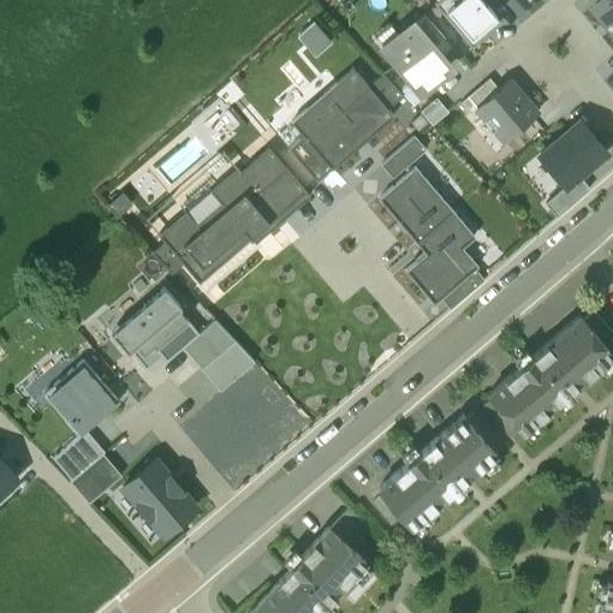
[(481,0),(442,0),(436,6),(474,51),(504,25),(481,0)]
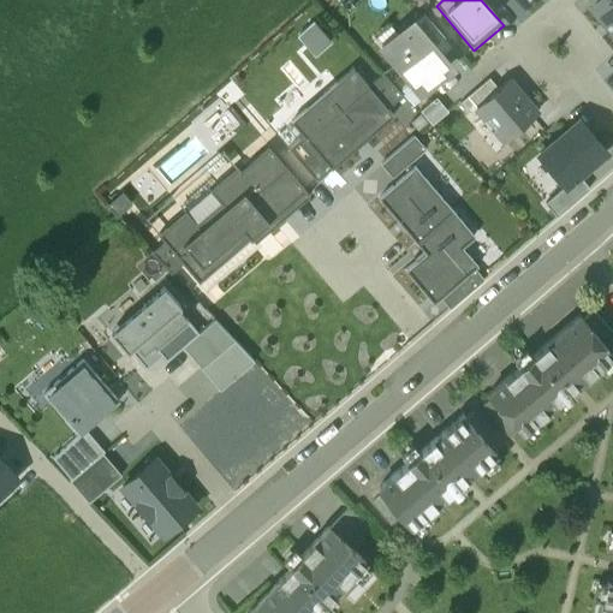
[(612,0),(606,0),(596,9),(612,28),(612,0)]
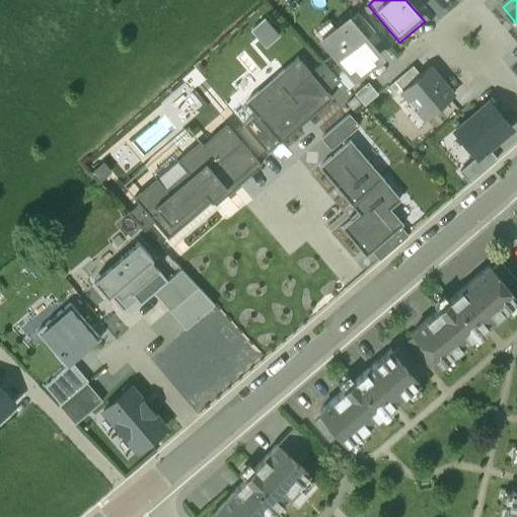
[(350,20),(324,42),(357,78),(381,58),(350,20)]
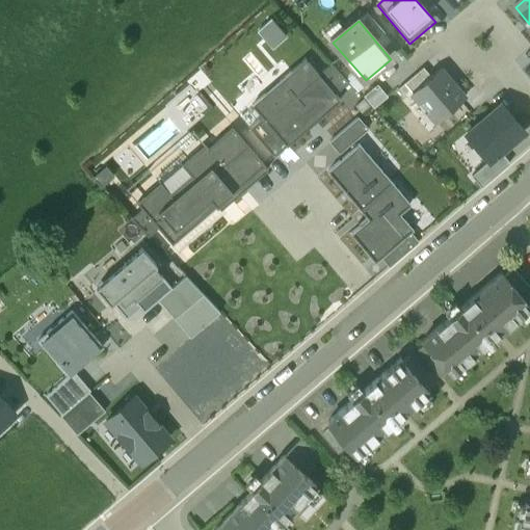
[(288,47),(264,61),(273,78),(298,63),(288,47)]
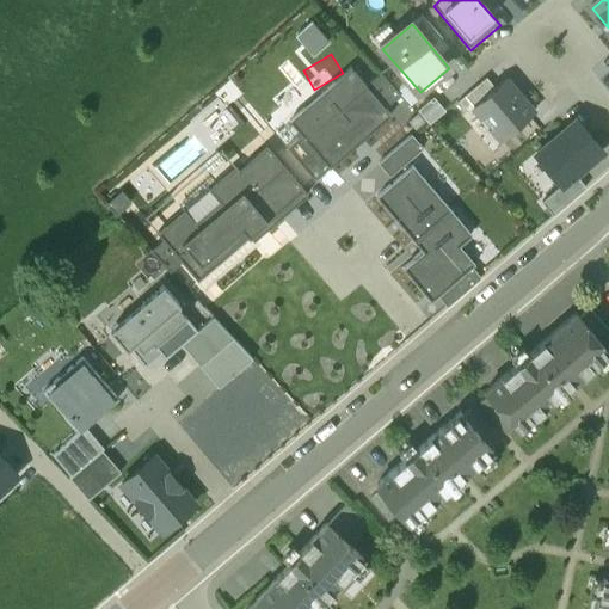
[(331,170),(393,117),(387,109),(403,96),(382,75),(368,87),(352,69),(290,122),(331,170)]
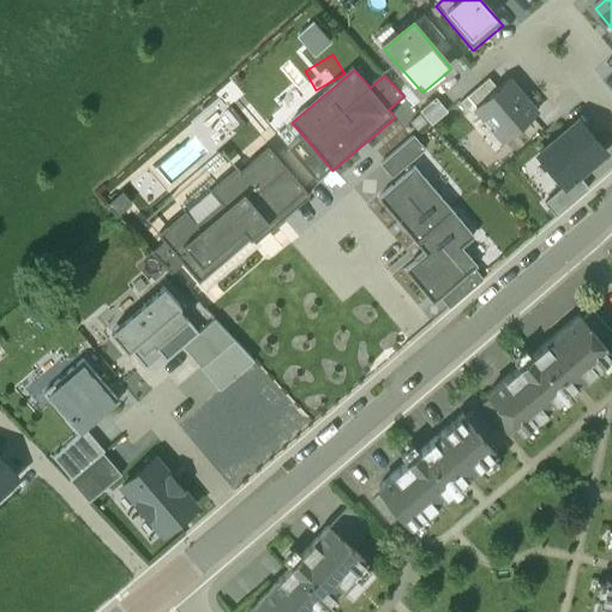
[(511,81),(477,109),(504,143),(539,114),(511,81)]
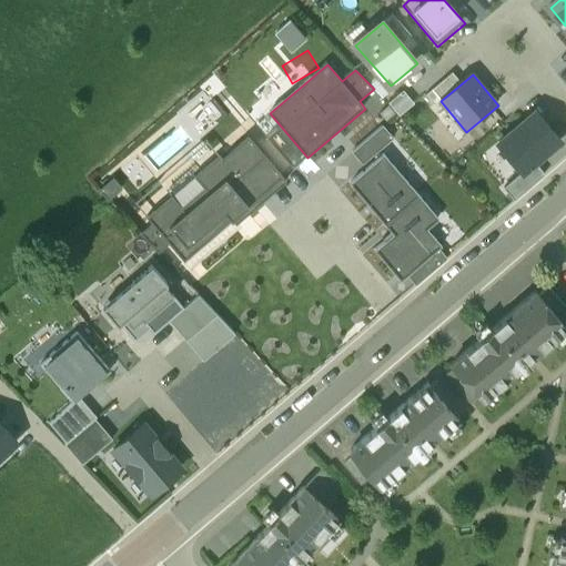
[(562,142),(537,113),(499,144),(524,173),(562,142)]
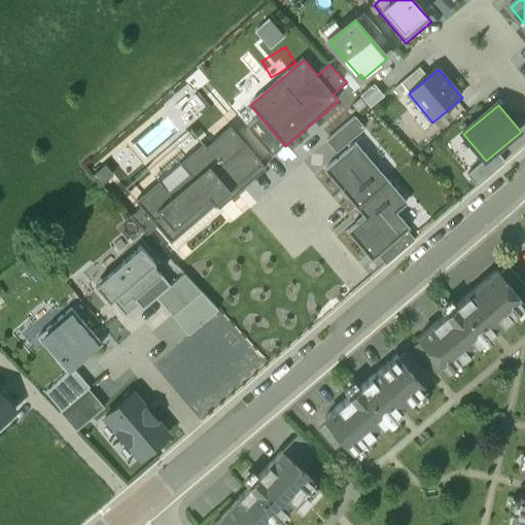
[(338,152),(365,129),(356,117),(327,141),(338,152)]
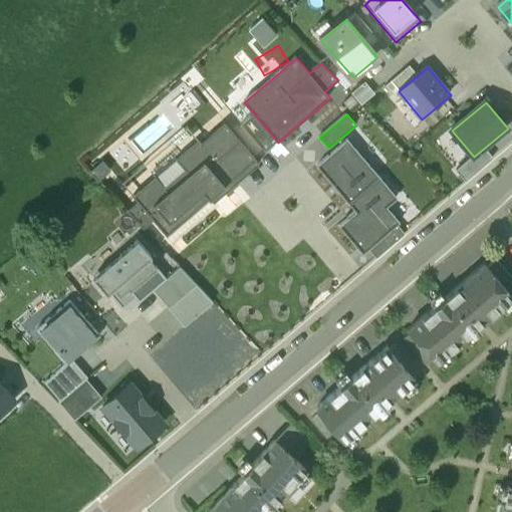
[(256,160),(226,124),(203,144),(200,141),(177,160),(186,171),(166,189),(156,178),(134,197),(139,204),(130,212),(145,229),(155,220),(168,236),(256,160)]
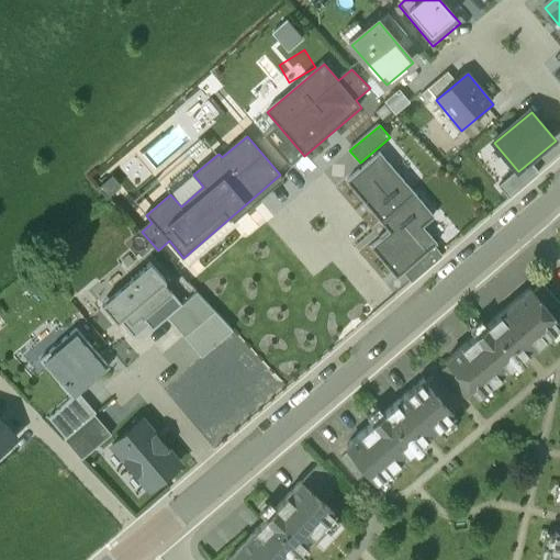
[(382,222),(415,193),(381,154),(347,181),(382,222)]
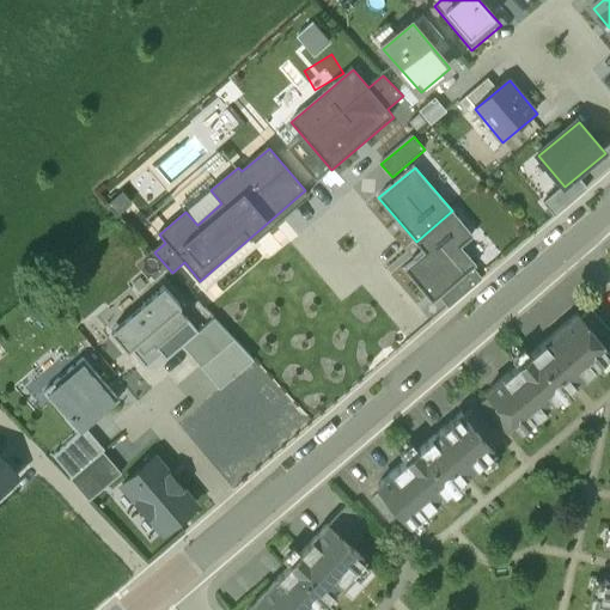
[(452,211),(416,242),(425,252),(406,269),(433,303),(477,266),(462,246),(474,236),(452,211)]
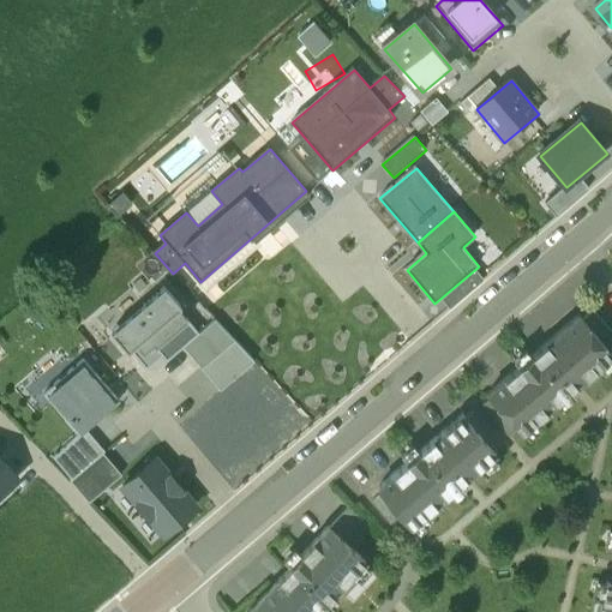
[(183,307),(166,288),(112,334),(129,353),(132,351),(148,370),(166,354),(163,352),(169,347),(175,354),(185,347),(201,334),(180,310),(183,307)]
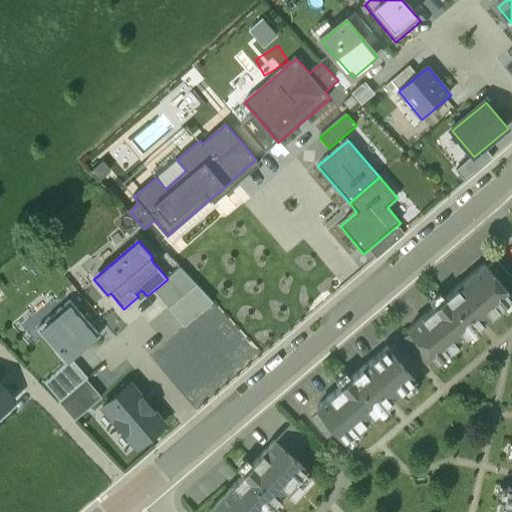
[(488,267),(504,285),(511,280),(511,276),(497,259),(488,267)]
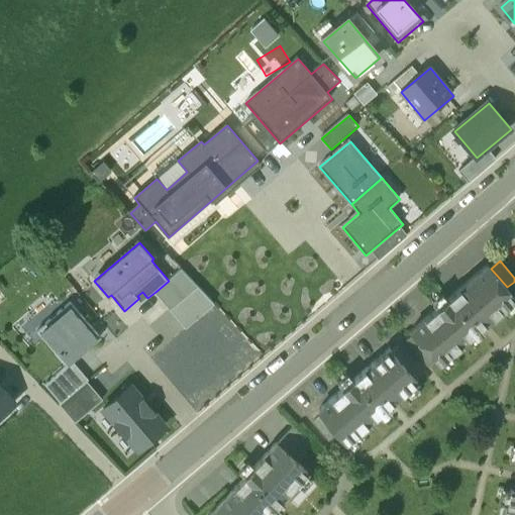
[(411,331),(439,364),(451,352),(453,355),(464,346),(461,344),(474,333),(477,336),(483,330),(481,328),(493,318),(495,320),(505,311),(503,308),(514,300),(514,296),(507,287),(491,269),(488,266),(411,331)]
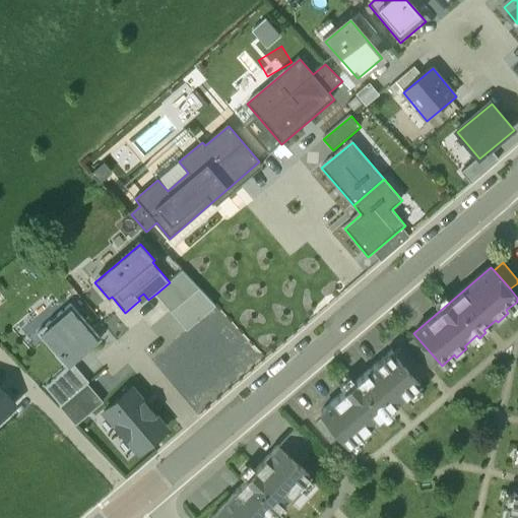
[(170,282),(156,294),(188,331),(216,307),(183,271),(170,282)]
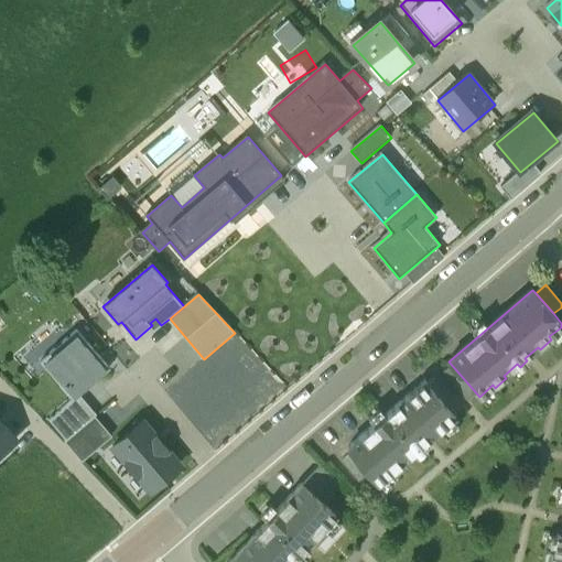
[(111,369),(78,331),(41,361),(74,400),(80,395),(89,387),(87,385),(94,380),(96,382),(111,369)]
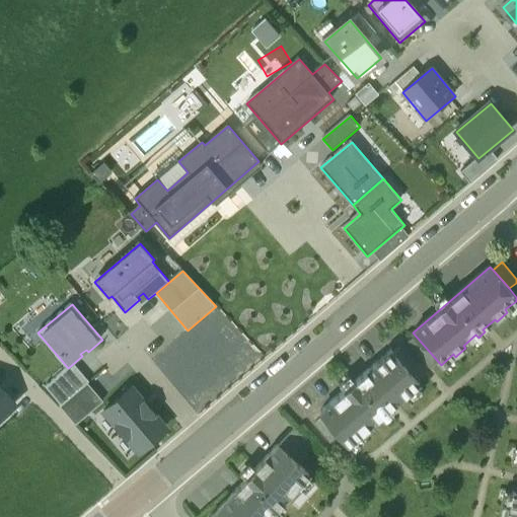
[(323,417),(340,435),(348,444),(360,434),(362,436),(373,427),(371,425),(383,414),(385,417),(392,411),(389,409),(420,383),(391,350),(319,412),(323,417)]
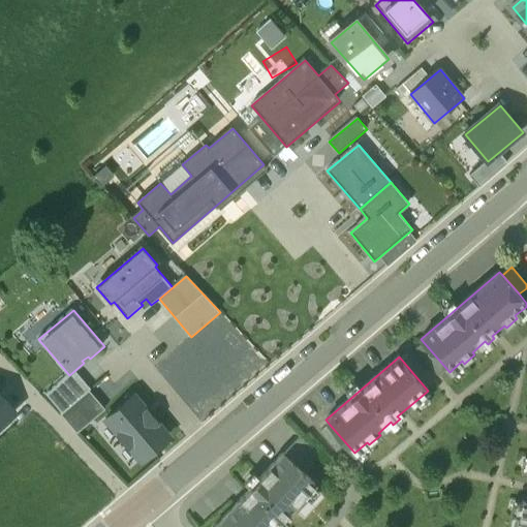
[(69,375),(47,395),(63,413),(90,391),(91,390),(75,370),(69,375)]
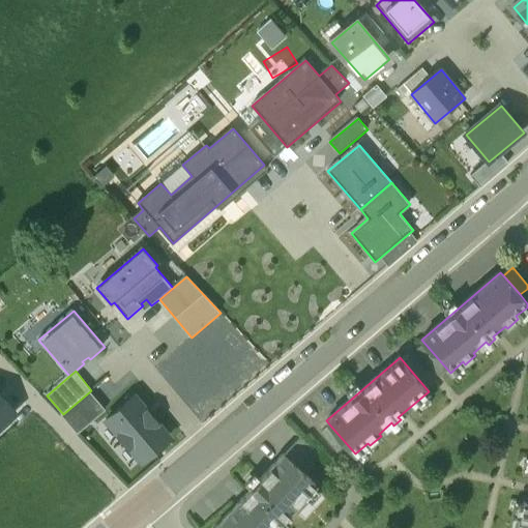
[(90,391),(63,414),(62,415),(78,435),(106,410),(90,391)]
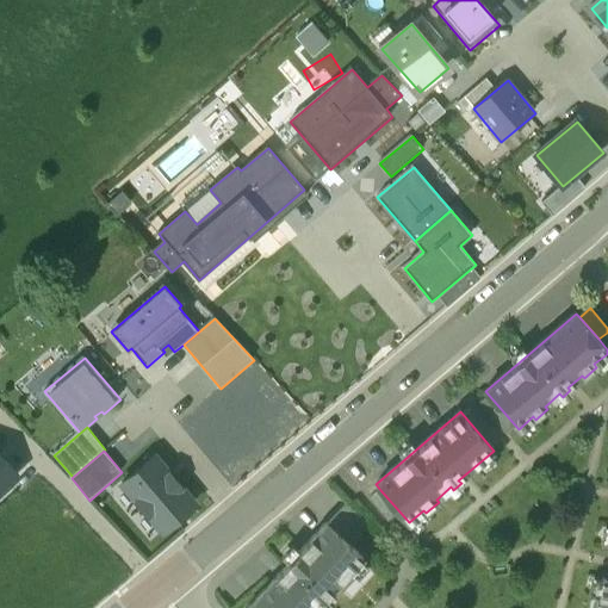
[(0,492),(19,475),(0,454),(0,492)]
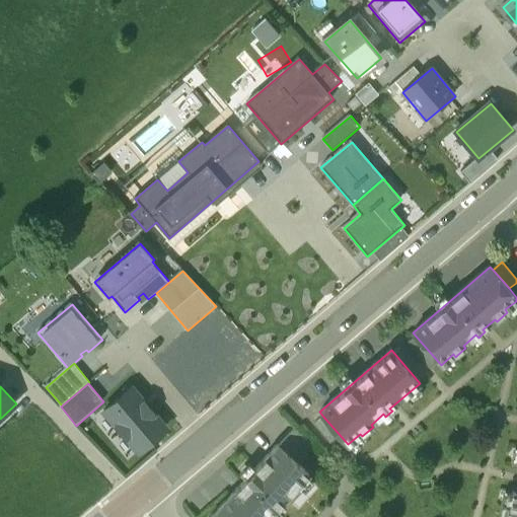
[(167,428),(133,388),(104,412),(139,451),(167,428)]
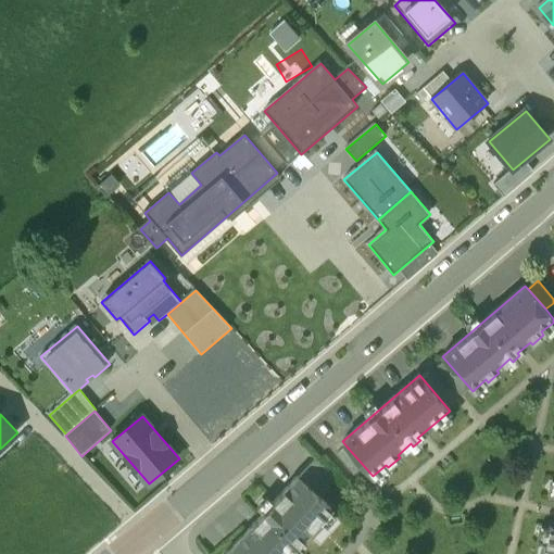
[(364,466),(347,447),(337,454),(354,475),(364,466)]
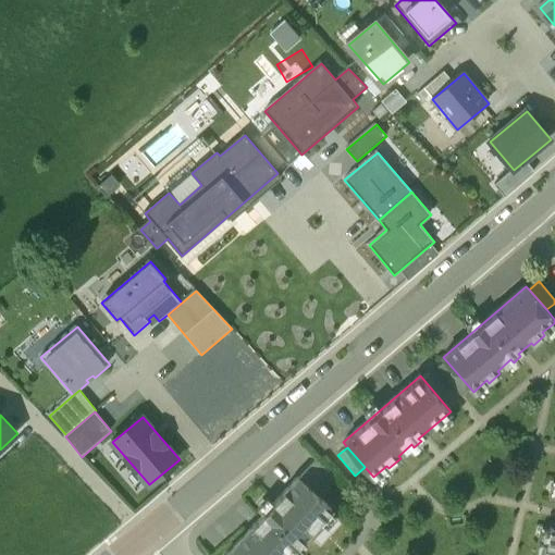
[(300,479),(319,496),(336,477),(318,459),(300,479)]
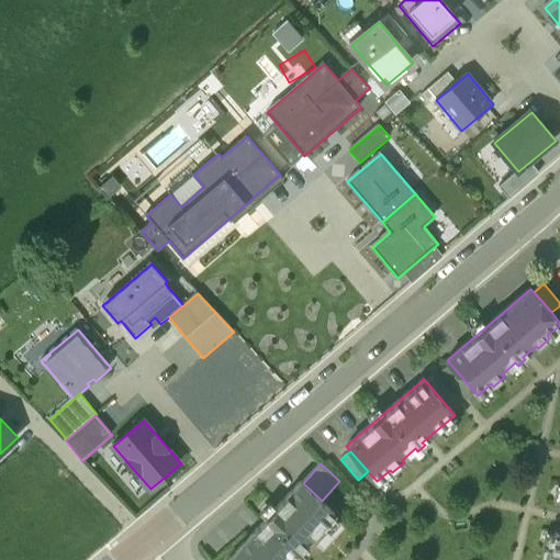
[(303,483),(302,482),(228,559),(293,559),(294,558),(297,559),(299,559),(305,553),(301,550),(313,538),(324,549),(346,526),(334,515),(335,514),(322,501),(303,483)]
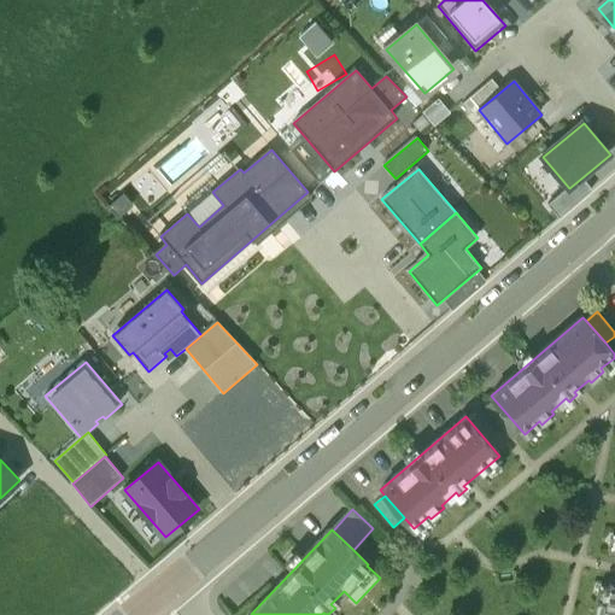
[(614,586),(610,585),(605,603),(602,603),(599,614),(614,614),(614,586)]
